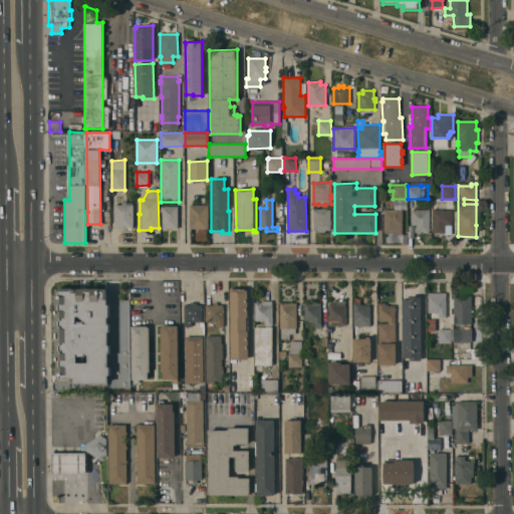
[(114,205),(121,205),(121,202),(126,202),(126,204),(133,204),(134,227),(132,227),(132,229),(127,229),(127,230),(120,230),(120,228),(114,228),(114,205)]
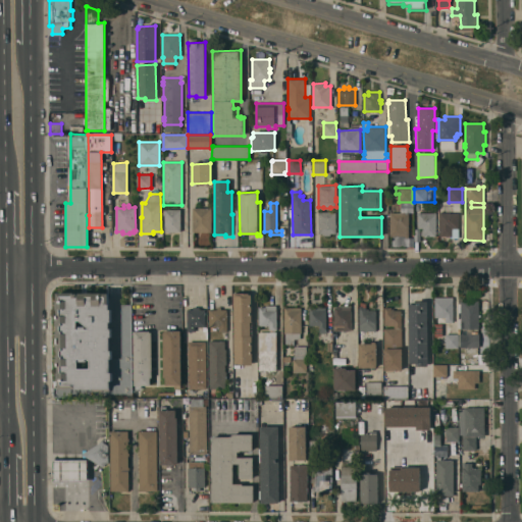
[(211,232),(192,231),(193,208),(212,208),(211,232)]
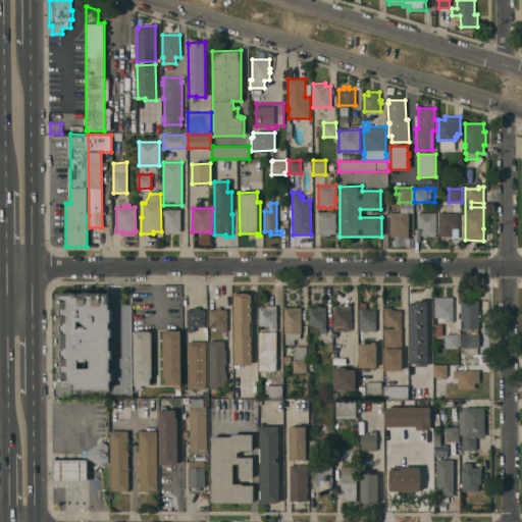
[(180,231),(164,232),(164,209),(180,209),(180,231)]
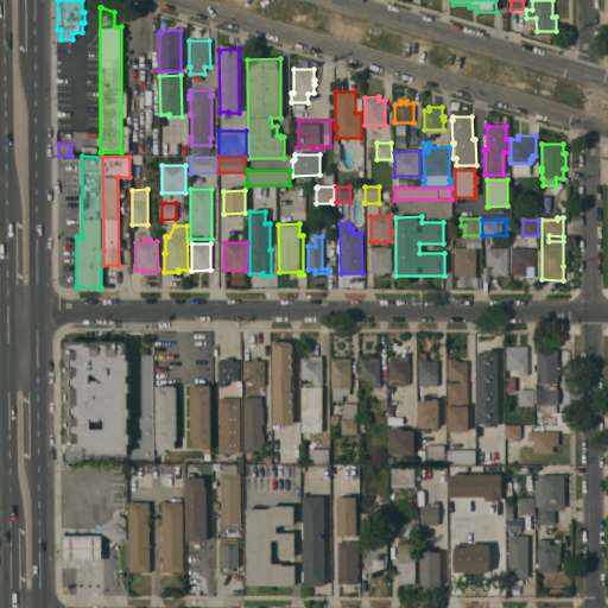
[(371,247),(391,246),(391,261),(392,261),(392,265),(391,265),(391,272),(385,272),(385,274),(377,274),(377,272),(372,272),(371,247)]
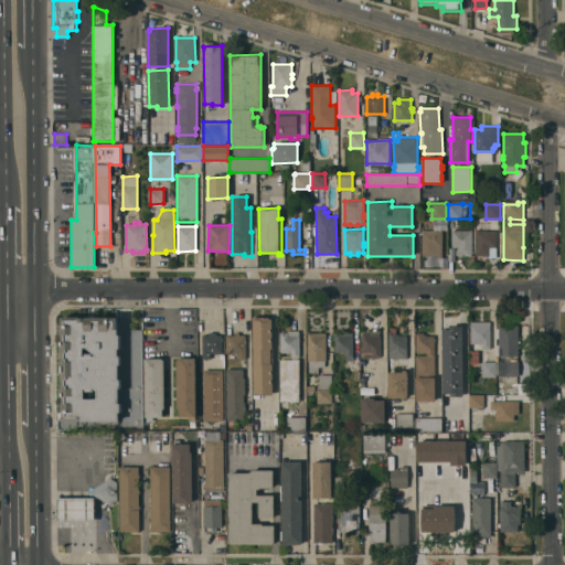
[(441,257),(438,257),(438,255),(422,255),(422,230),(441,230),(441,257)]
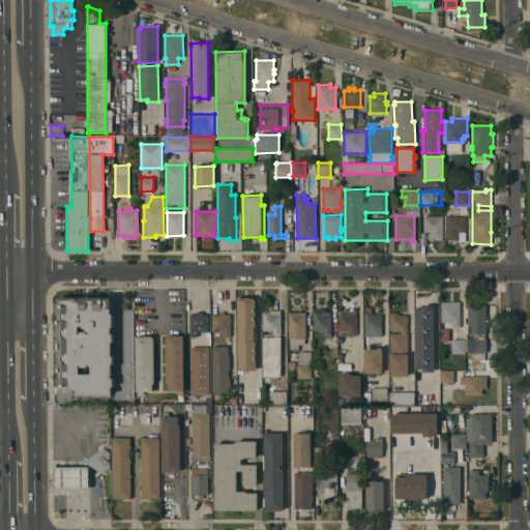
[(443,235),(444,235),(444,237),(443,237),(443,240),(428,239),(428,232),(423,232),(423,216),(443,216),(443,235)]
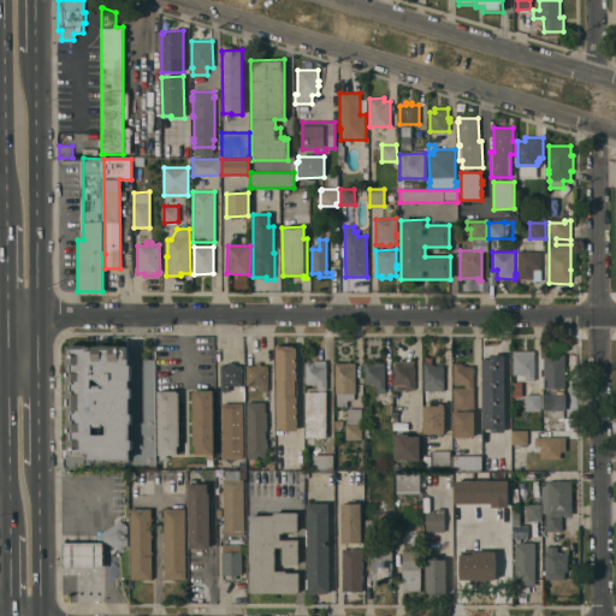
[(540,252),(542,280),(533,282),(533,279),(519,279),(519,252),(540,252)]
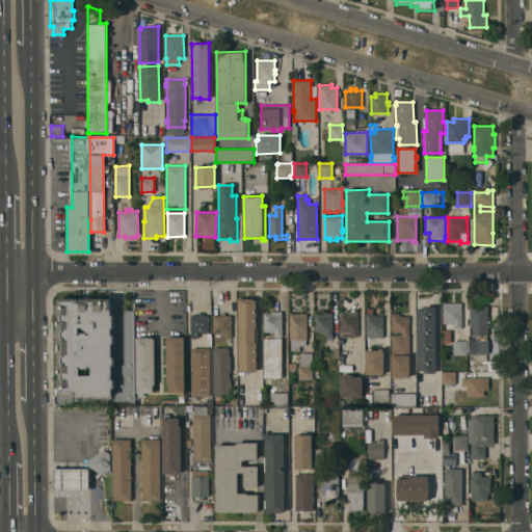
[(469,306),(476,306),(476,293),(480,293),(480,296),(489,296),(489,301),(480,301),(480,306),(487,306),(488,334),(468,334),(468,324),(470,324),(470,318),(468,318),(468,307),(469,307),(469,306)]
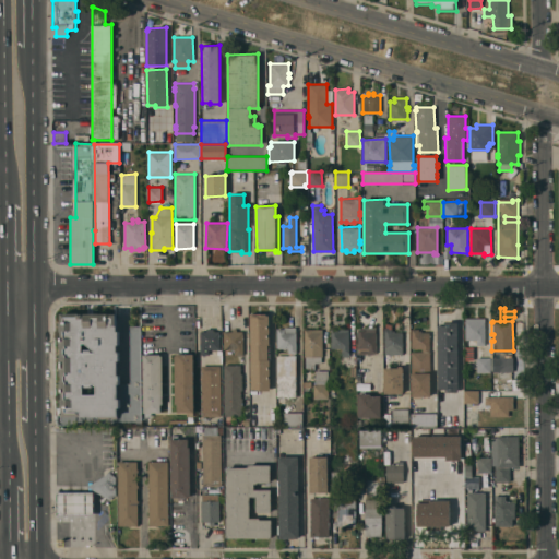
[(62,425),(62,420),(60,420),(59,415),(63,415),(63,407),(61,407),(61,399),(62,399),(62,392),(61,392),(61,381),(62,381),(62,375),(61,375),(60,354),(62,354),(62,348),(60,348),(60,337),(62,337),(62,330),(60,330),(60,321),(61,321),(61,313),(83,313),(117,313),(117,324),(118,324),(118,331),(120,331),(120,345),(118,345),(118,352),(120,352),(120,360),(118,360),(118,375),(120,375),(120,383),(131,383),(130,326),(141,326),(141,425),(62,425)]
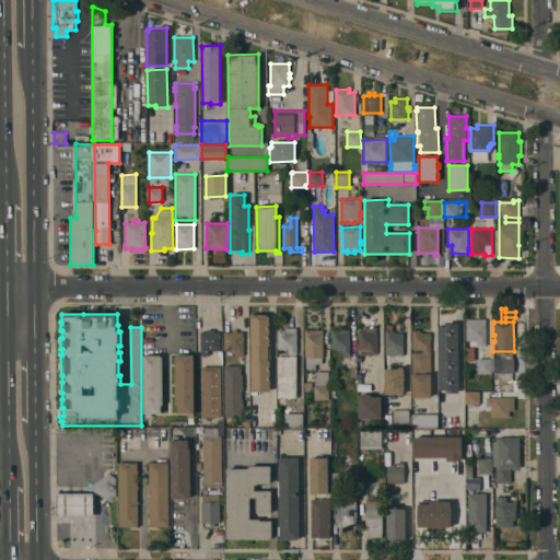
[(251,314),(267,314),(267,316),(269,316),(270,345),(270,352),(268,352),(268,353),(270,353),(270,361),(270,391),(252,392),(251,314)]
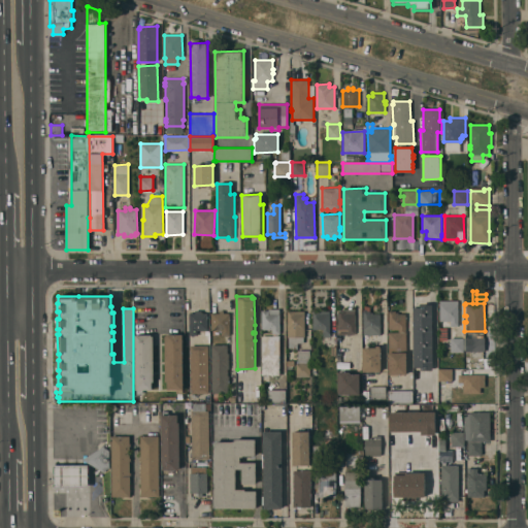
[(439,300),(458,300),(458,326),(440,325),(440,321),(439,321),(439,303),(439,300)]
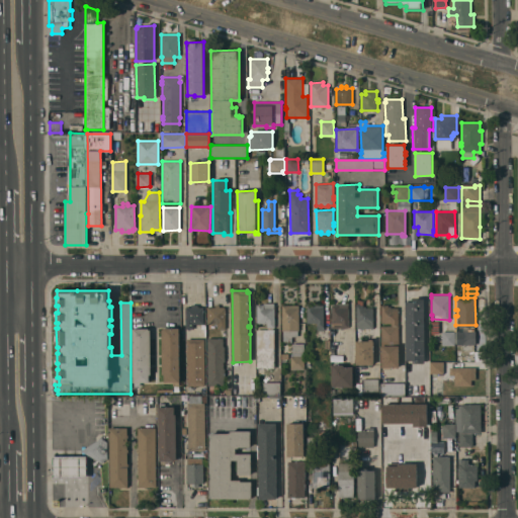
[(406,361),(406,300),(408,300),(408,299),(412,299),(412,298),(424,298),(425,363),(413,363),(413,362),(408,362),(408,361),(406,361)]
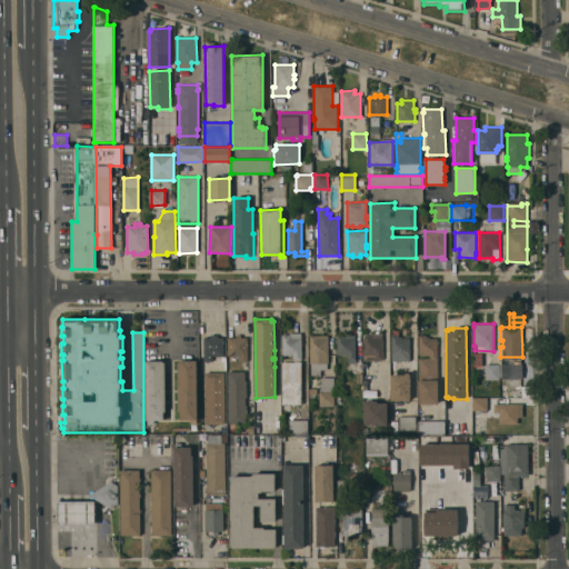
[(410,360),(391,360),(391,349),(391,335),(392,329),(398,330),(398,337),(401,337),(401,338),(409,338),(410,360)]
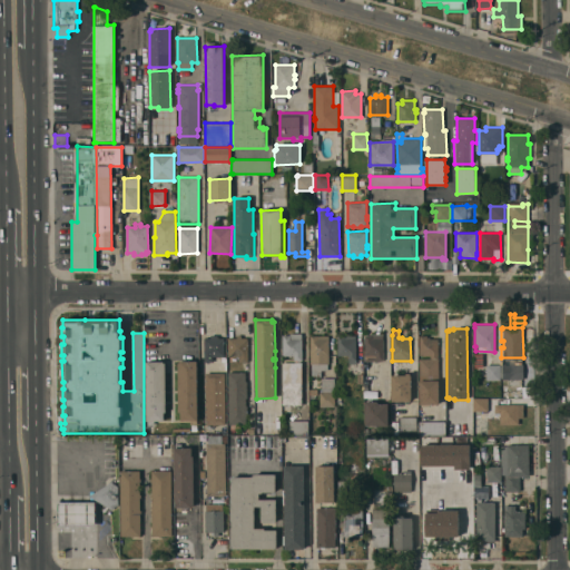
[(302,360),(301,360),(301,361),(294,362),(294,355),(283,355),(282,335),(290,334),(290,333),(302,333),(302,360)]
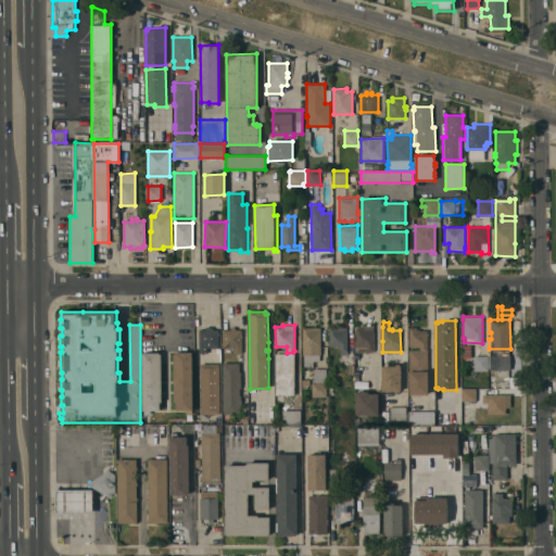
[(374,352),(356,352),(355,327),(363,327),(363,326),(374,326),(374,352)]
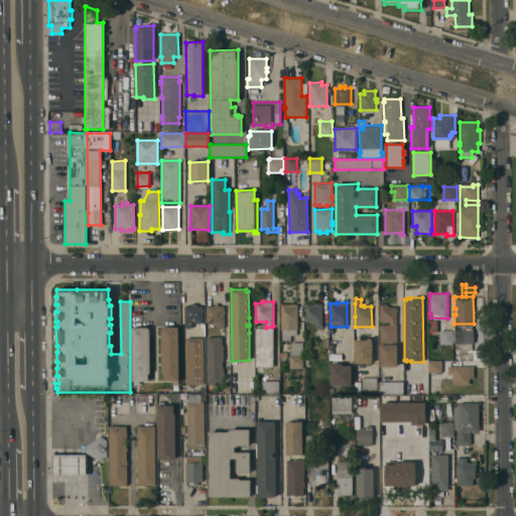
[(190,305),(190,303),(197,303),(197,305),(204,305),(203,323),(192,323),(192,328),(190,328),(190,329),(187,329),(187,328),(184,328),(185,305),(190,305)]
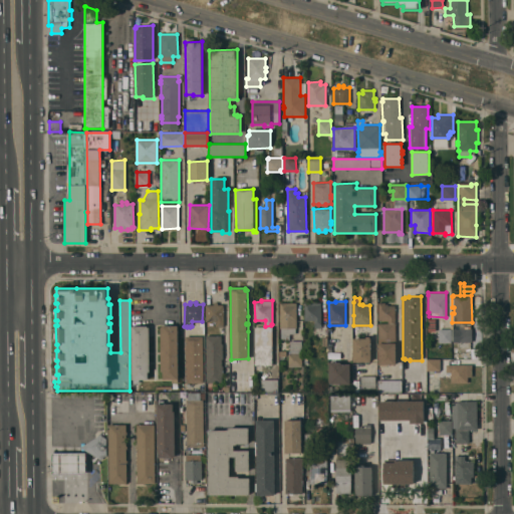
[(214,304),(214,302),(218,302),(218,304),(224,304),(224,326),(221,326),(221,327),(218,327),(218,326),(216,326),(216,321),(206,321),(206,304),(214,304)]
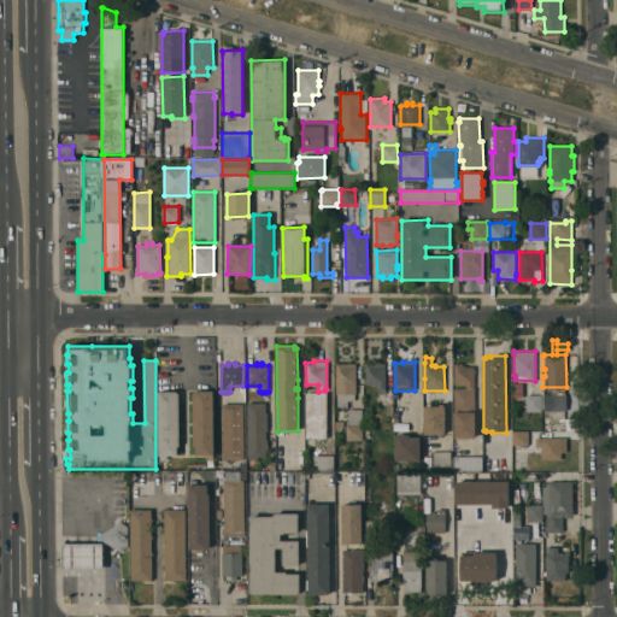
[(356,394),(354,394),(354,400),(348,400),(348,407),(338,407),(338,394),(336,394),(336,363),(356,363),(356,394)]
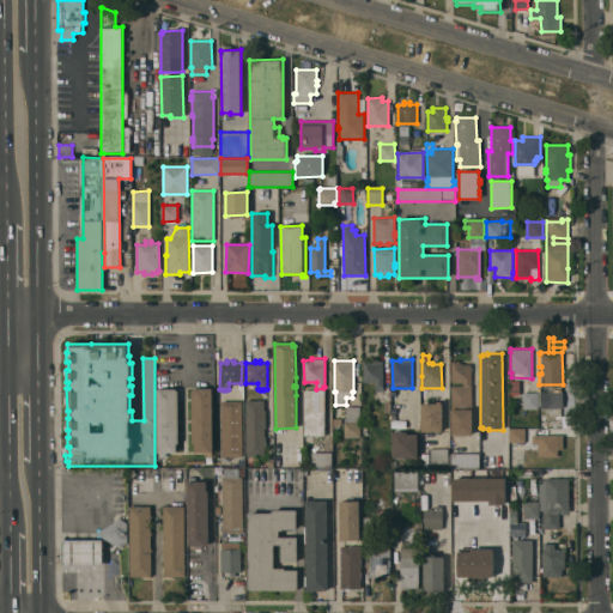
[(383,392),(375,392),(375,382),(363,382),(363,360),(382,360),(383,392)]
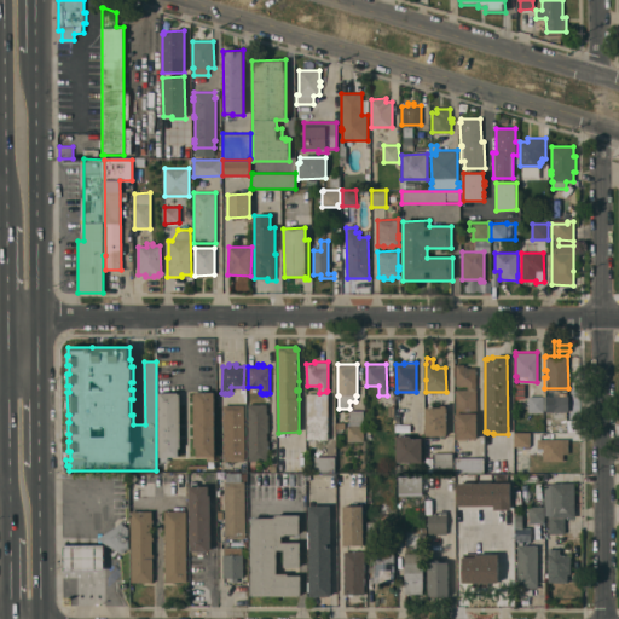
[(469,441),(466,441),(466,439),(456,439),(456,389),(468,389),(468,386),(456,386),(456,364),(464,364),(464,366),(467,366),(467,368),(475,368),(475,389),(476,389),(476,414),(476,439),(469,439),(469,441)]
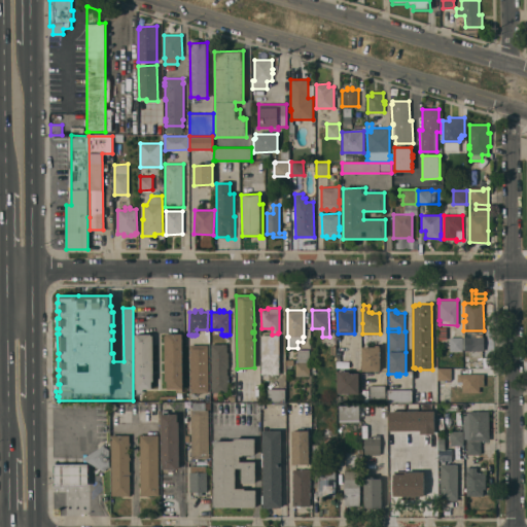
[(151,334),(151,336),(153,336),(153,381),(151,381),(151,388),(143,388),(143,392),(137,392),(137,389),(135,389),(135,334),(151,334)]
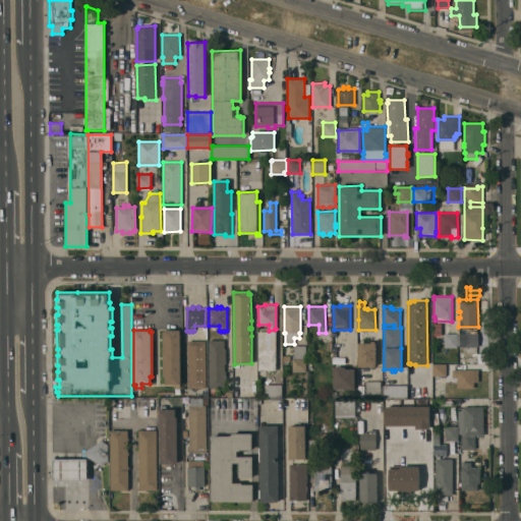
[(179,330),(180,388),(174,388),(174,384),(165,385),(165,377),(164,377),(163,331),(164,331),(164,330),(179,330)]
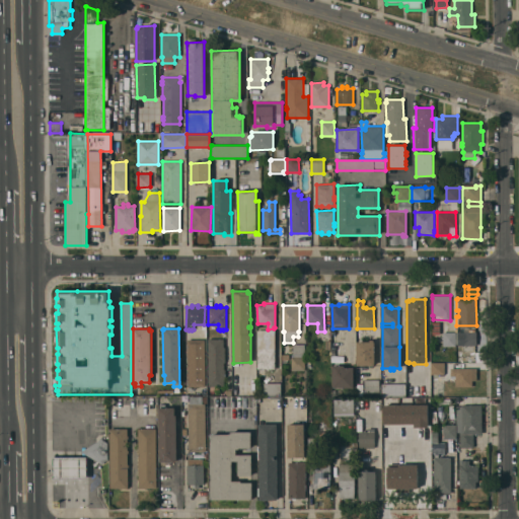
[(275,369),(257,369),(257,329),(275,329),(275,369)]
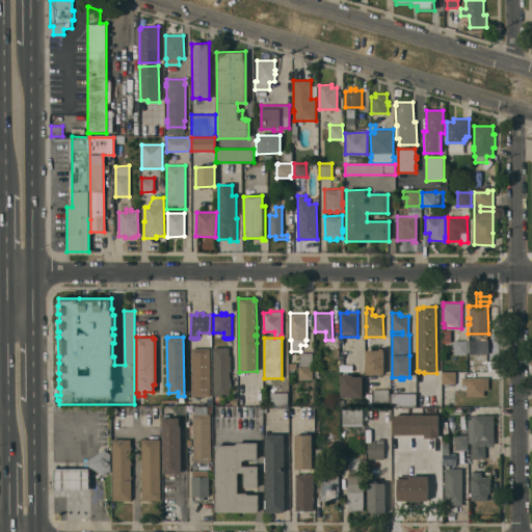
[(454,341),(467,340),(467,354),(454,354),(454,341)]
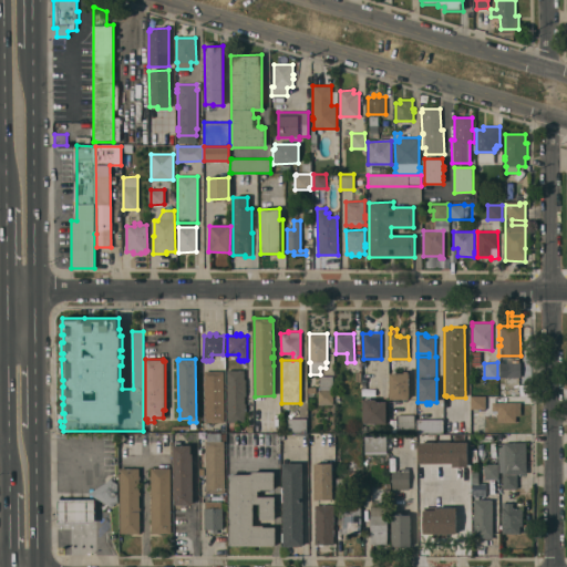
[(500,362),(521,362),(521,377),(500,378),(500,362)]
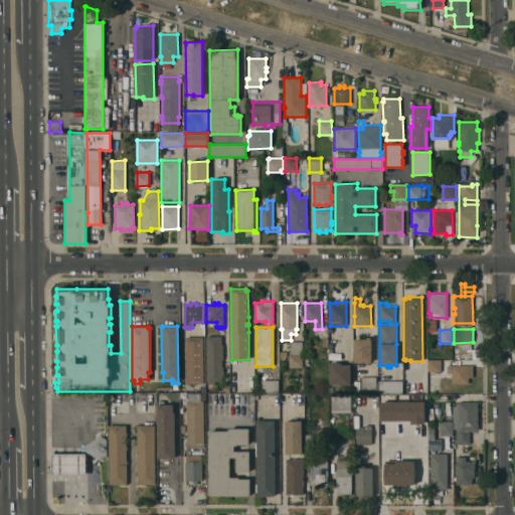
[(203,383),(186,383),(186,373),(184,373),(184,370),(186,370),(186,350),(184,350),(184,347),(185,347),(185,337),(203,336),(203,383)]
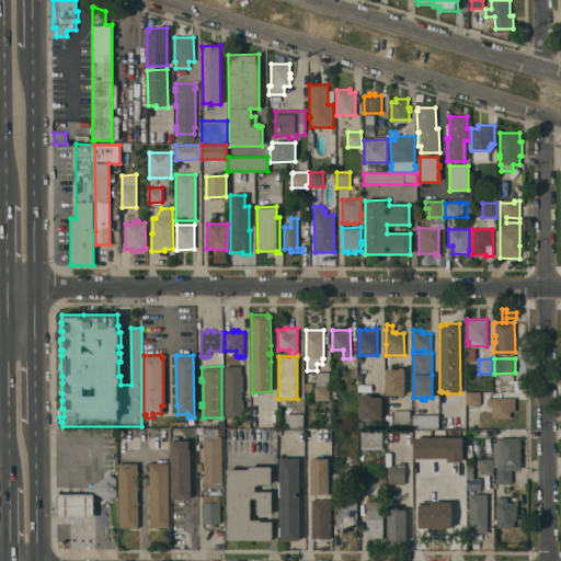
[(242,366),(242,375),(243,375),(243,391),(242,391),(242,399),(243,399),(243,409),(242,409),(242,418),(225,418),(225,366),(242,366)]
